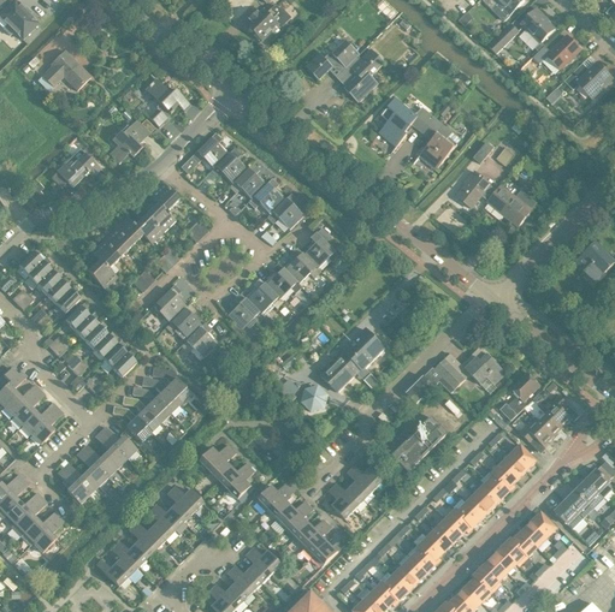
[(0,24),(3,27),(9,33),(13,29),(22,37),(36,23),(15,0),(12,0),(0,11),(0,24)]
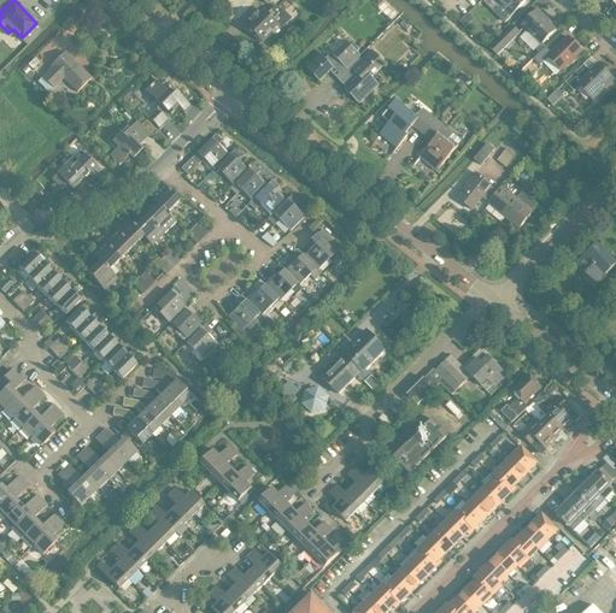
[(497,1),(510,15),(524,0),(484,0),(491,7),(497,1)]
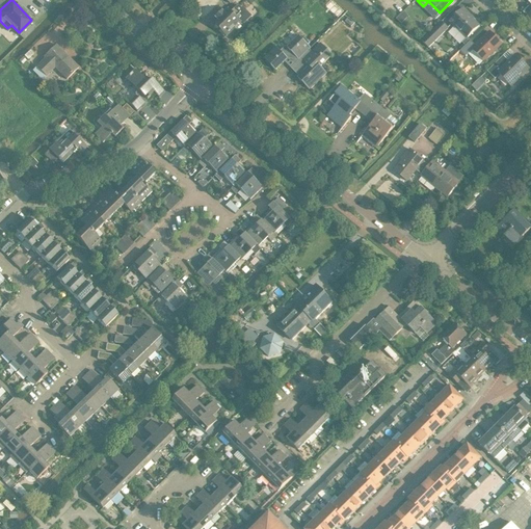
[(238,21),(241,18),(243,21),(250,14),(242,5),(241,6),(238,3),(235,6),(234,5),(230,9),(228,7),(223,11),(221,9),(216,16),(217,17),(213,21),(226,33),(234,25),(236,26),(239,23),(238,21)]
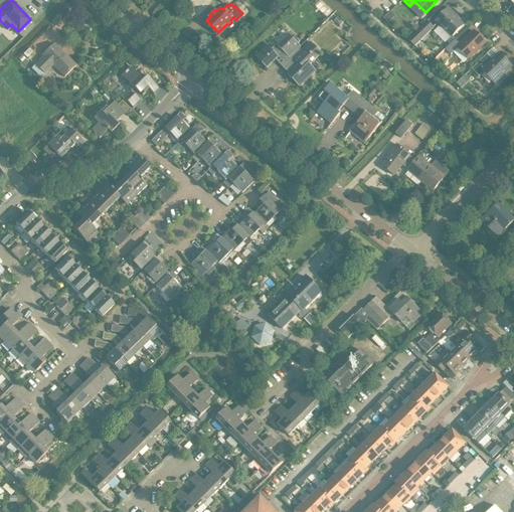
[(326,16),(332,10),(329,6),(323,12),(326,16)]
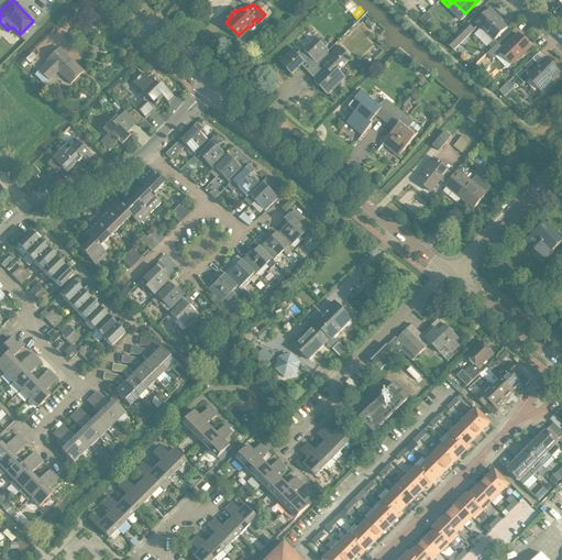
[(496,13),(489,7),(475,21),(493,39),(506,25),(495,14),(496,13)]
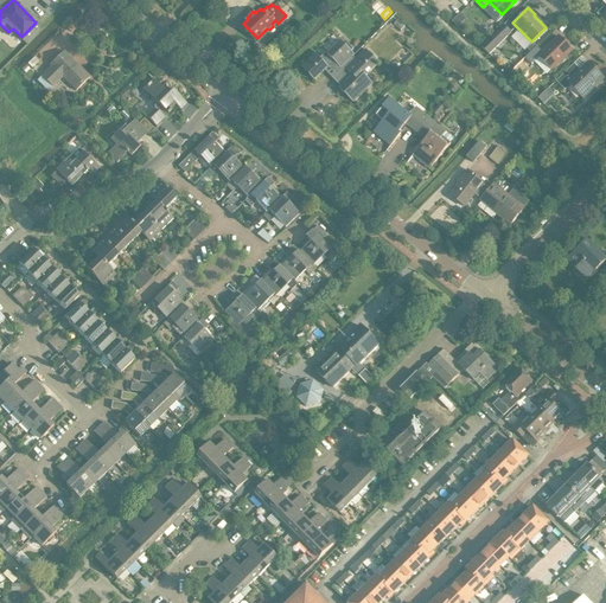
[(393,21),(400,27),(403,23),(396,17),(393,21)]
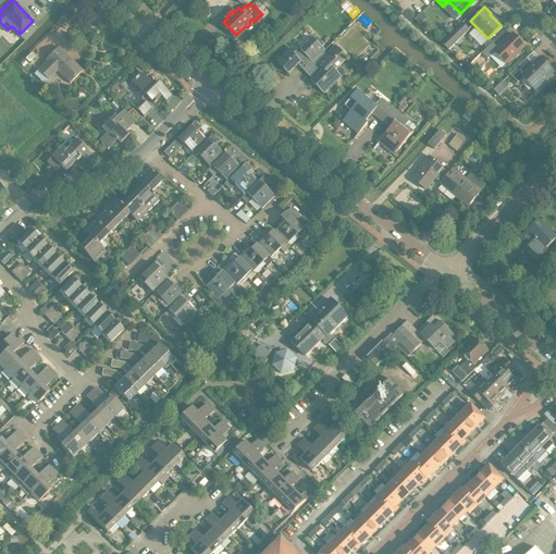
[(448,48),(468,28),(461,21),(442,40),(448,48)]
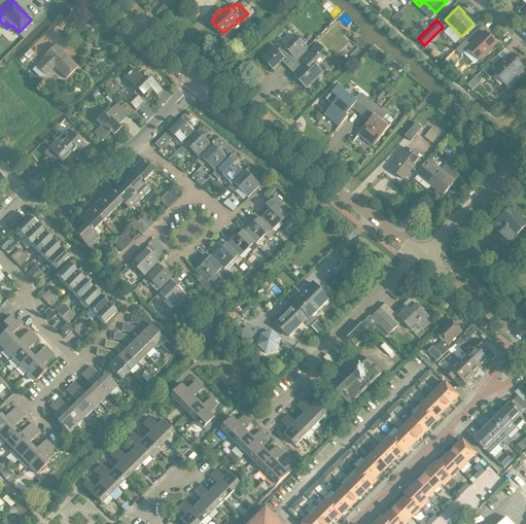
[(495,41),(484,30),(470,43),(465,38),(455,48),(460,55),(467,47),(479,59),(495,41)]
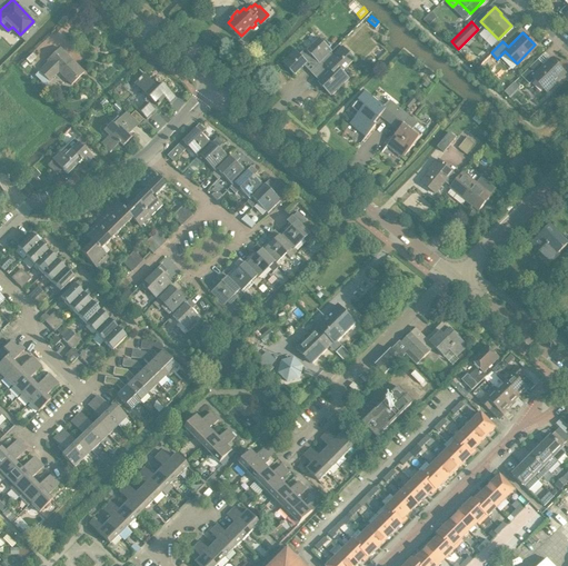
[(316,63),(331,48),(319,36),(307,48),(306,46),(298,52),(295,48),(282,60),(295,72),(304,63),(310,70),(317,65),(316,63)]
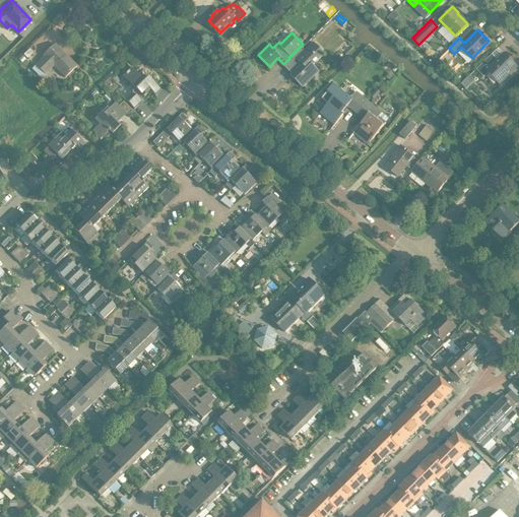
[(313,40),(306,47),(303,44),(288,58),(289,59),(283,64),(292,73),(290,74),(302,86),(314,74),(319,69),(313,63),(325,52),(313,40)]
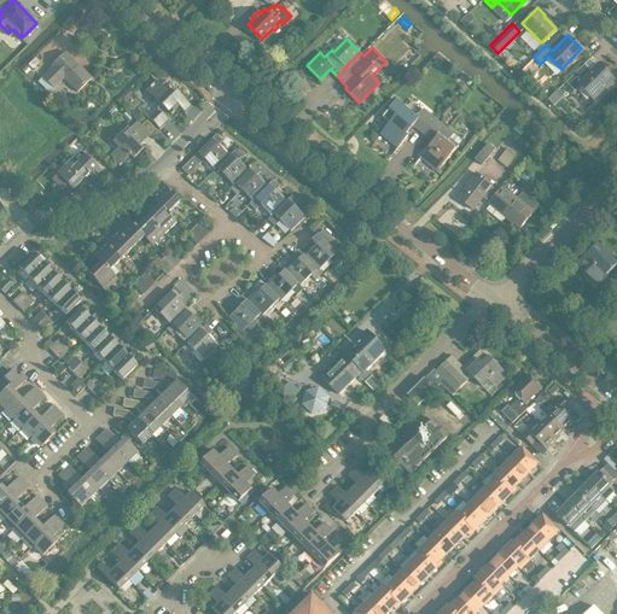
[(52,65),(41,75),(52,86),(63,76),(76,89),(91,76),(64,50),(50,63),(52,65)]
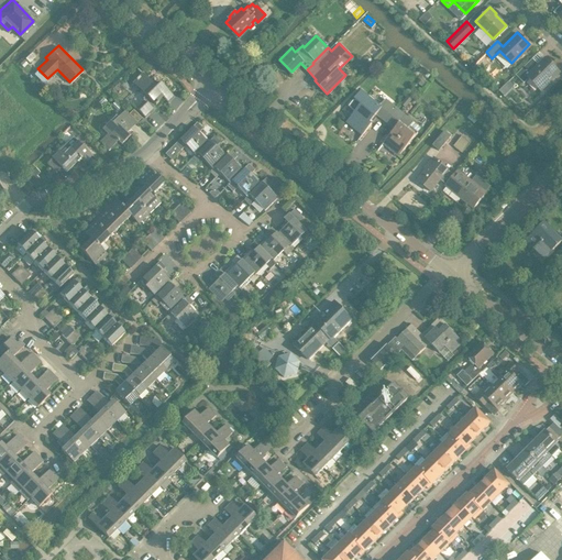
[(559,70),(544,57),(533,67),(528,62),(515,74),(522,81),(527,77),(540,89),(559,70)]
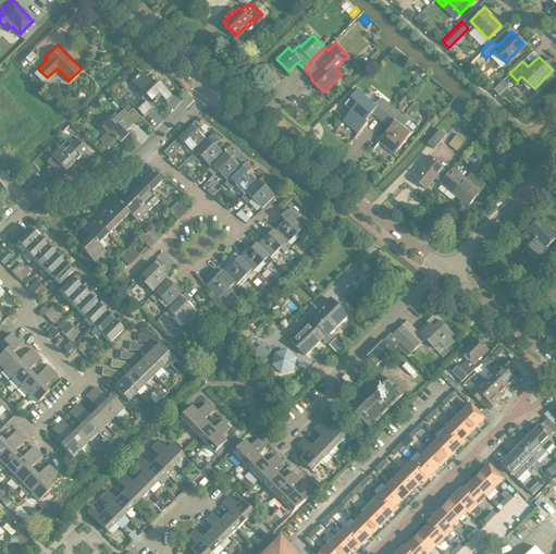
[(140,97),(133,105),(143,114),(150,106),(156,99),(156,98),(160,95),(165,100),(171,94),(156,78),(151,82),(139,70),(130,79),(143,93),(139,96),(140,97)]
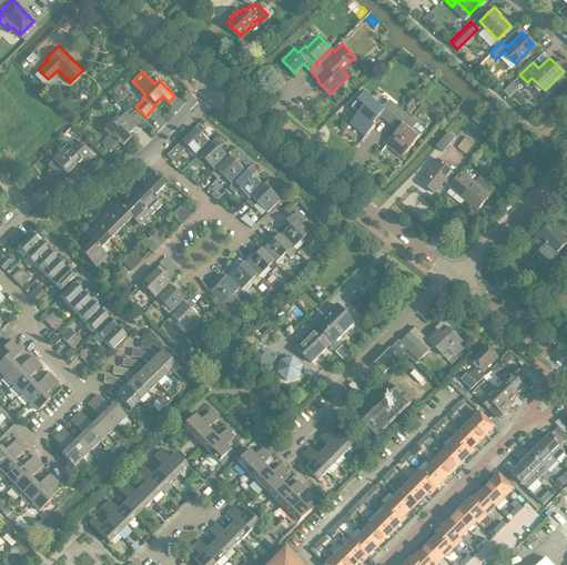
[(388,121),(401,108),(388,98),(383,106),(364,90),(351,106),(357,111),(351,120),(366,133),(374,122),(373,121),(380,114),(388,121)]
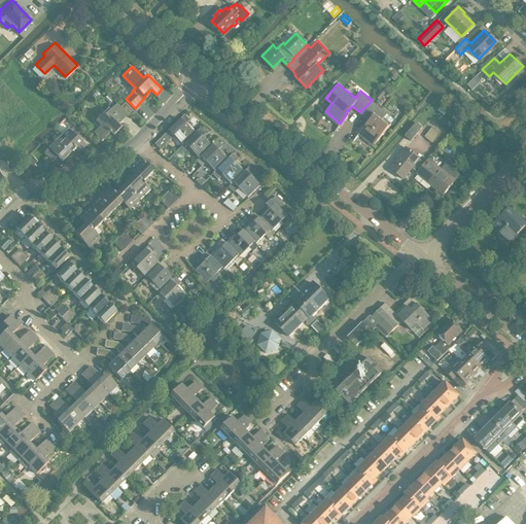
[(379,99),(386,90),(382,86),(375,95),(379,99)]
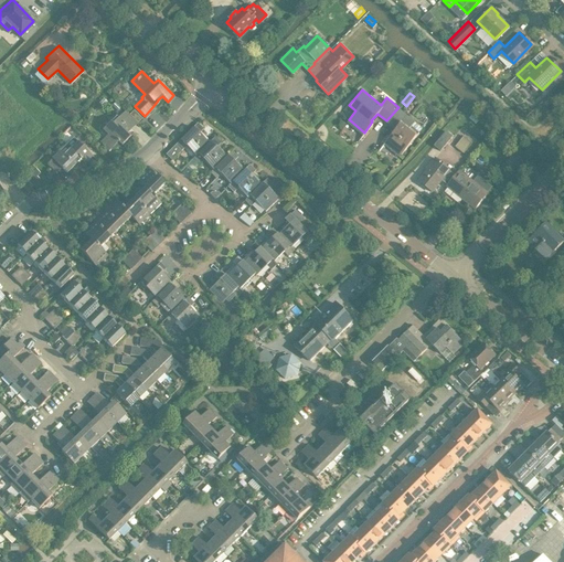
[(398,107),(386,120),(395,128),(385,140),(401,154),(419,131),(412,125),(415,120),(398,107)]
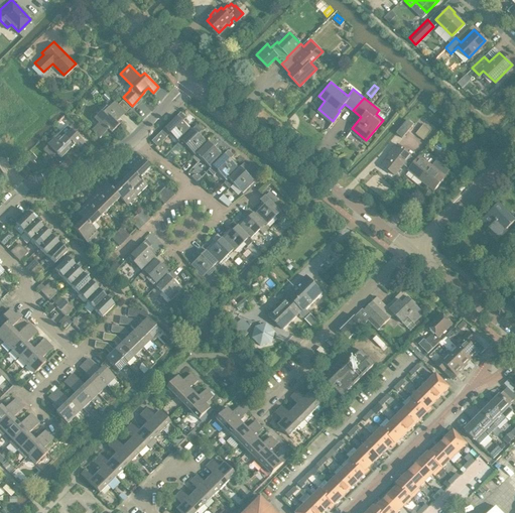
[(98,121),(91,127),(99,135),(107,127),(110,131),(121,120),(118,117),(124,111),(113,99),(107,106),(105,104),(93,116),(98,121)]
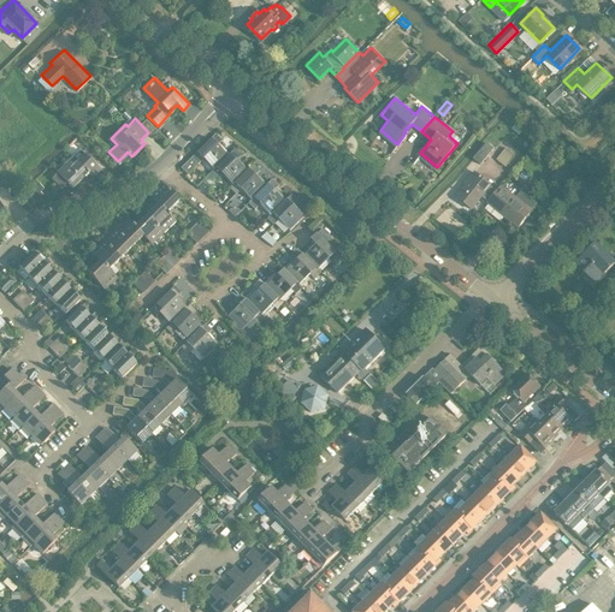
[(515,122),(512,126),(519,132),(522,128),(515,122)]
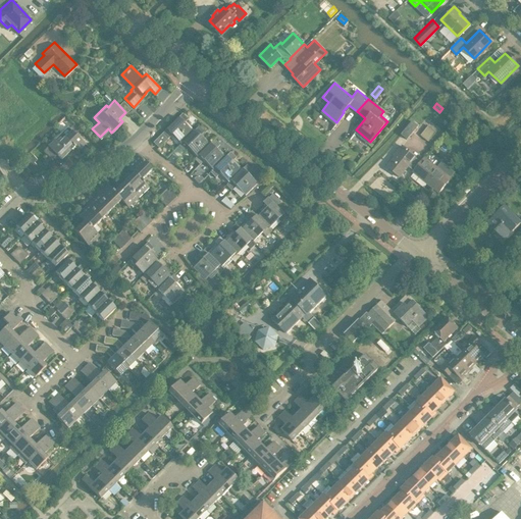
[(179,142),(192,130),(183,120),(187,116),(181,111),(161,132),(166,137),(170,133),(179,142)]
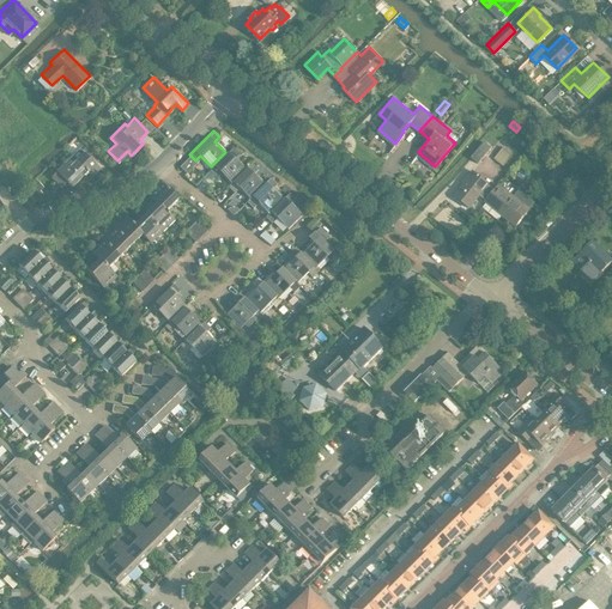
[(484,141),(472,156),(478,162),(491,146),(484,141)]
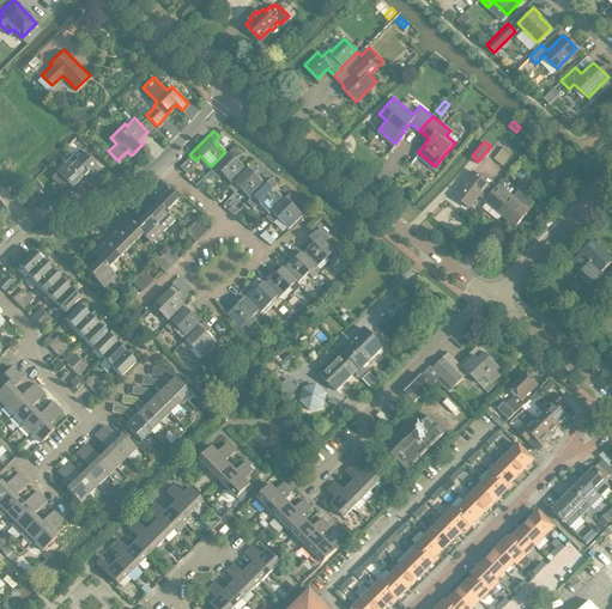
[(492,157),(502,164),(511,153),(502,145),(492,157)]
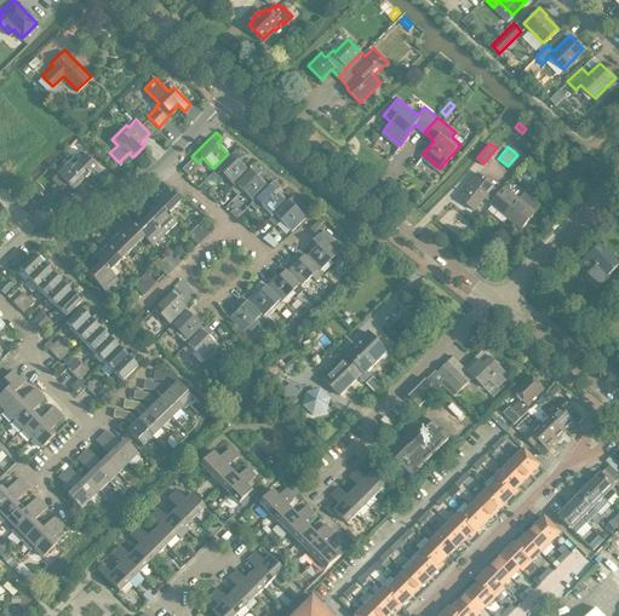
[(233,184),(246,170),(236,159),(241,154),(234,148),(228,154),(213,168),(211,172),(217,178),(222,173),(233,184)]
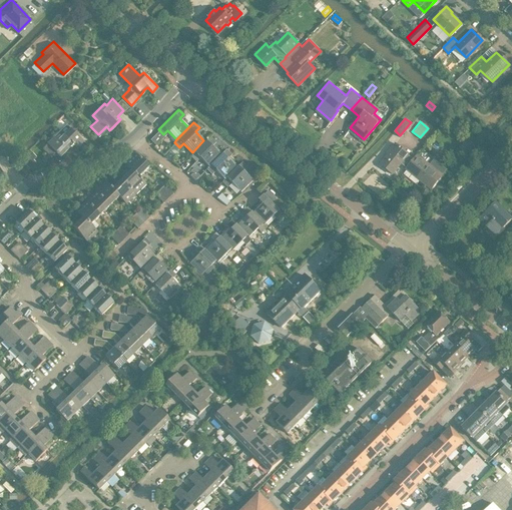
[(53,135),(42,146),(51,155),(55,150),(60,155),(72,142),(76,146),(83,139),(69,126),(57,139),(53,135)]
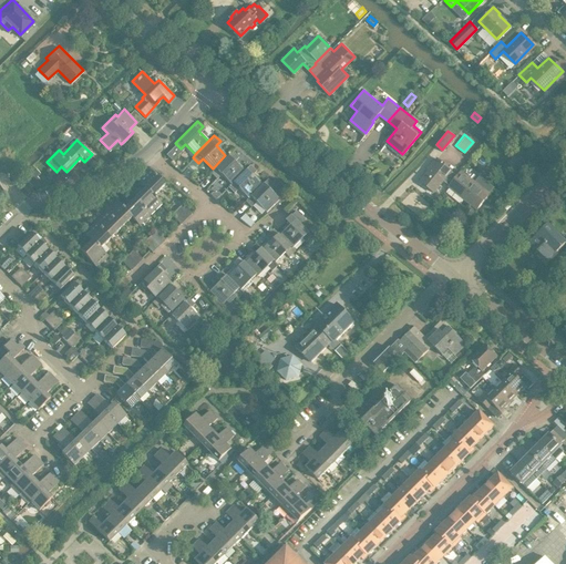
[(520,147),(510,160),(518,166),(527,155),(520,147)]
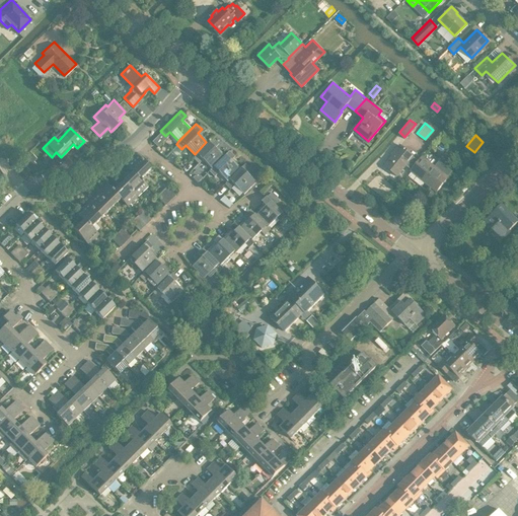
[(210,166),(222,155),(213,146),(217,142),(212,137),(206,142),(195,154),(192,156),(197,161),(202,157),(210,166)]
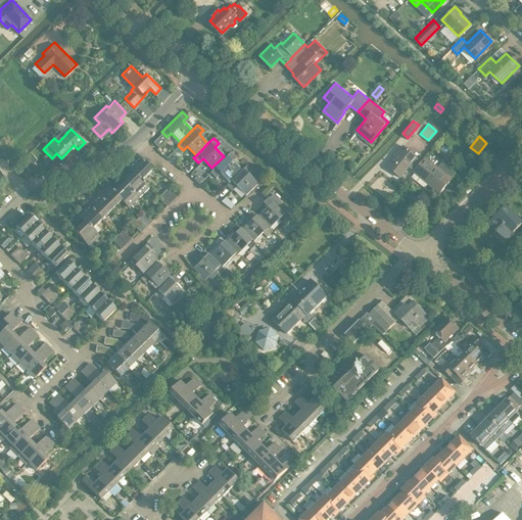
[(415,170),(421,160),(415,155),(416,155),(402,144),(397,151),(398,152),(387,166),(399,176),(409,164),(415,170)]
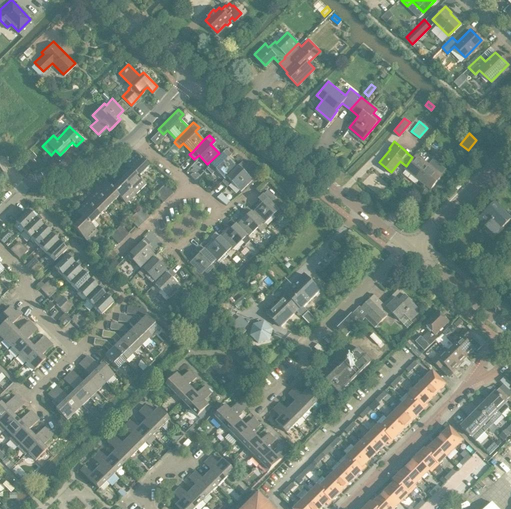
[(223,177),(235,166),(226,157),(230,153),(225,147),(219,153),(207,164),(205,167),(210,172),(214,168),(223,177)]
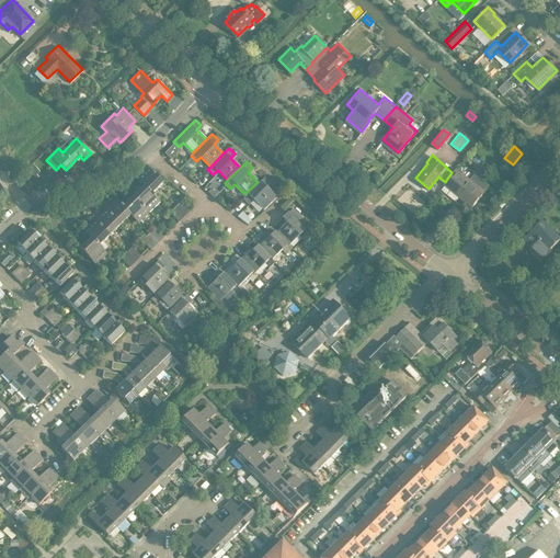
[(27,166),(21,173),(31,182),(37,175),(35,173),(27,166)]
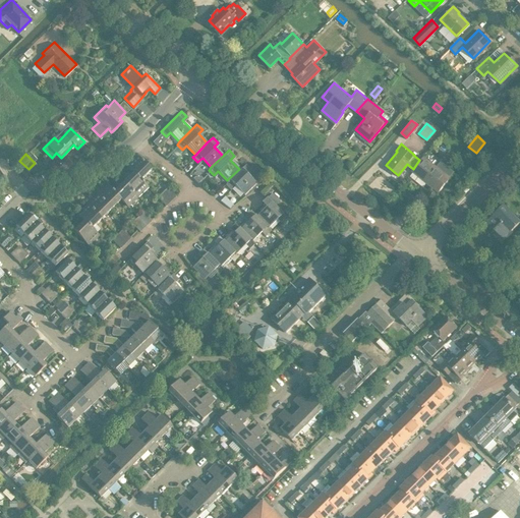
[(125,164),(132,171),(140,179),(151,169),(135,154),(125,164)]
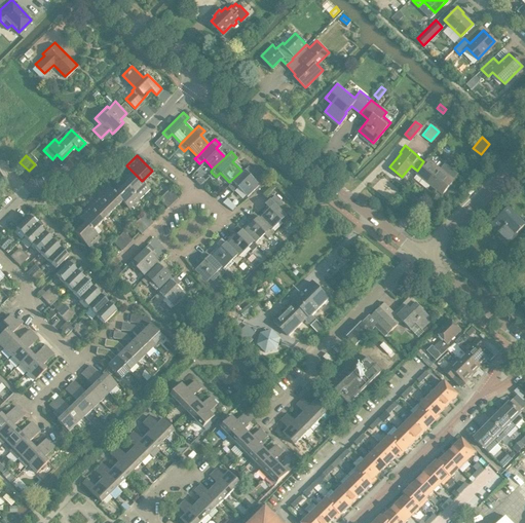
[(427,157),(423,161),(417,171),(416,172),(442,192),(453,179),(452,178),(457,172),(444,161),(440,167),(427,157)]
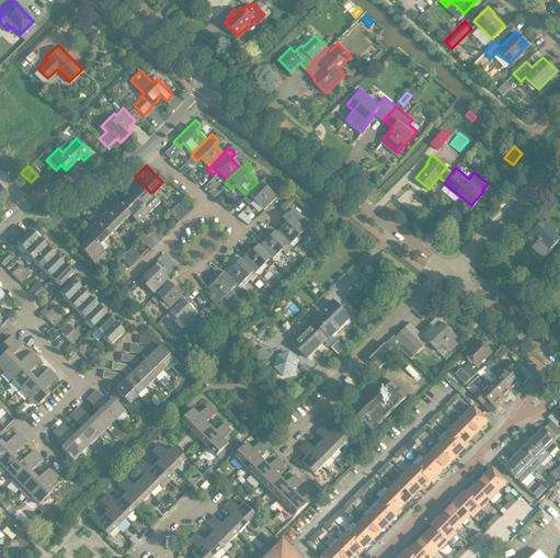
[(258,182),(244,194),(242,197),(248,203),(253,198),(263,208),(275,196),(265,186),(270,182),(264,175),(258,182)]
